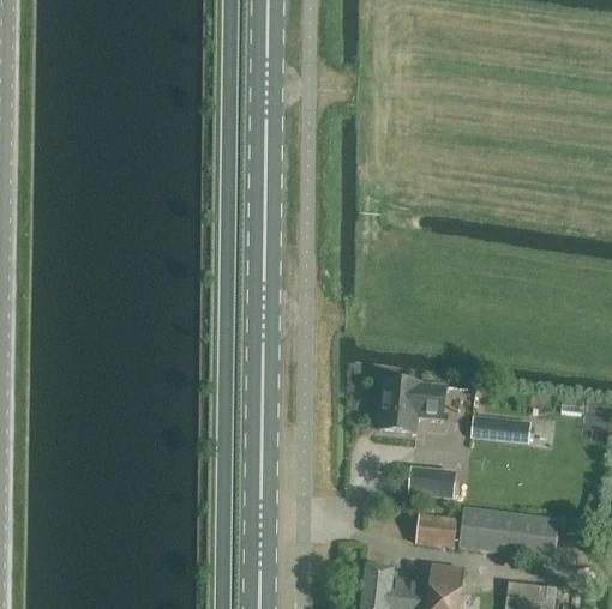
[(441,418),(444,386),(419,384),(419,381),(383,378),(377,428),(414,432),(415,416),(441,418)]
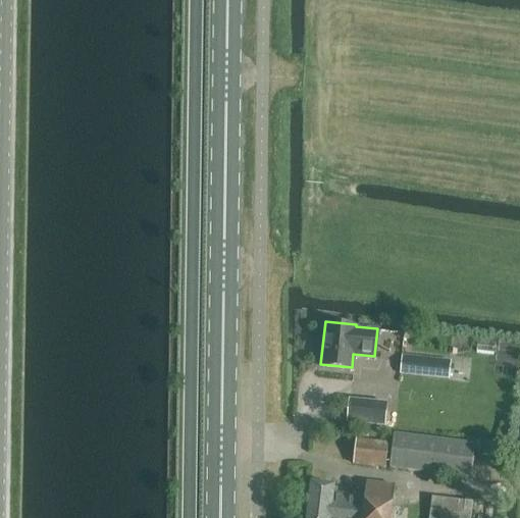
[(448,375),(450,358),(401,353),(399,370),(448,375)]
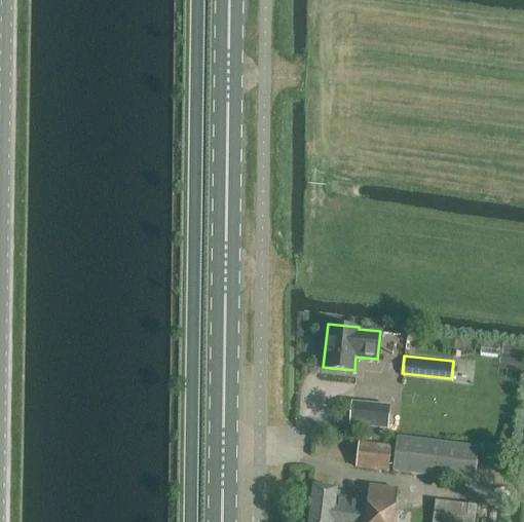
[(350,400),(348,423),(385,427),(388,403),(350,400)]
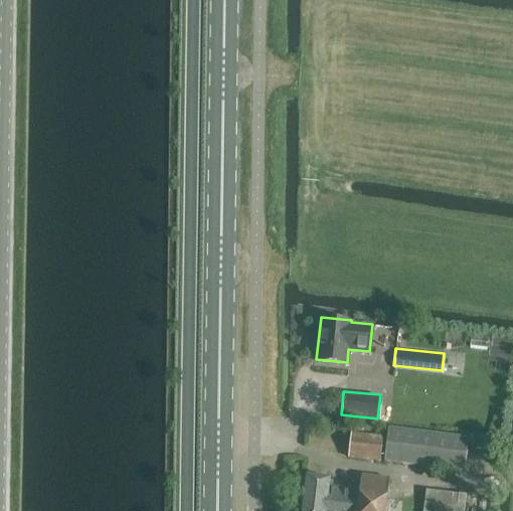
[(463,468),(467,434),(387,424),(383,459),(463,468)]
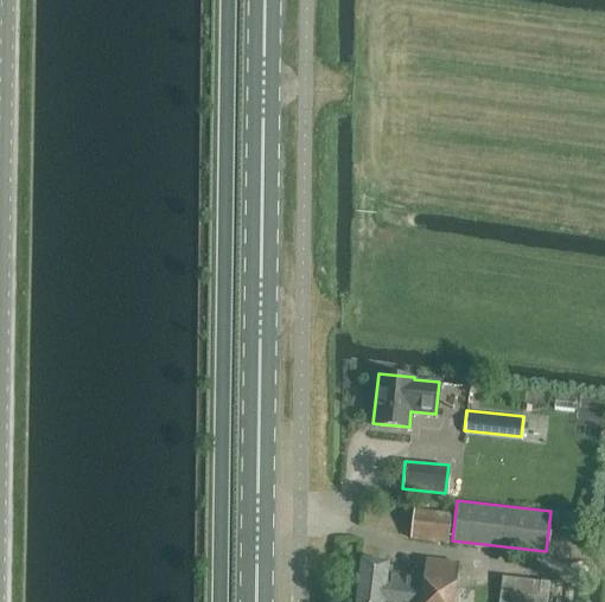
[(447,539),(450,511),(413,507),(409,536),(447,539)]
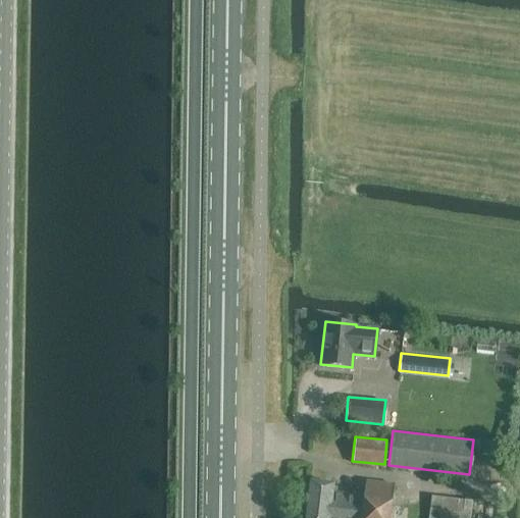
[(311,481),(306,517),(387,517),(393,482),(365,479),(363,495),(335,490),(335,485),(331,484),(311,481)]
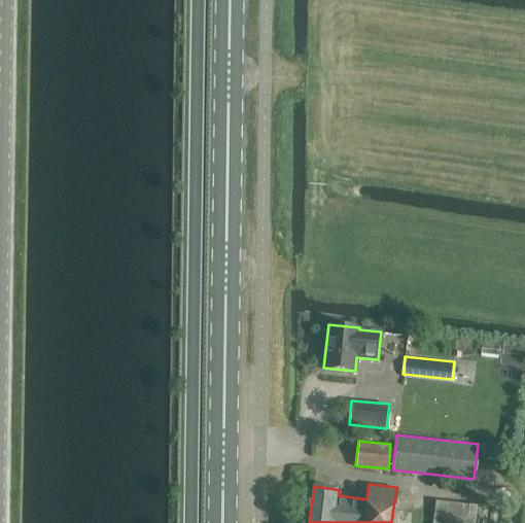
[(432,522),(473,522),(476,503),(435,498),(432,522)]
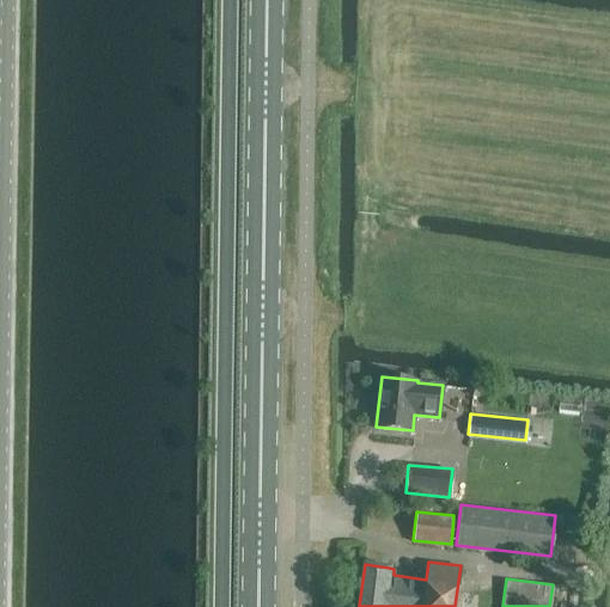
All buildings are outlined.
